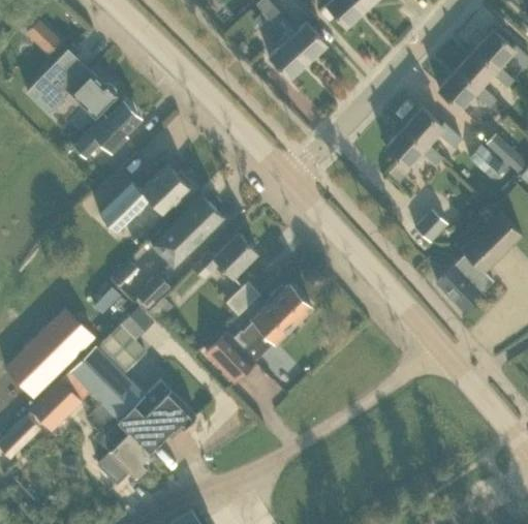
[(264,14),(308,64),(327,47),(307,24),(297,34),(280,16),(266,0),(264,0),(256,6),(264,14)]
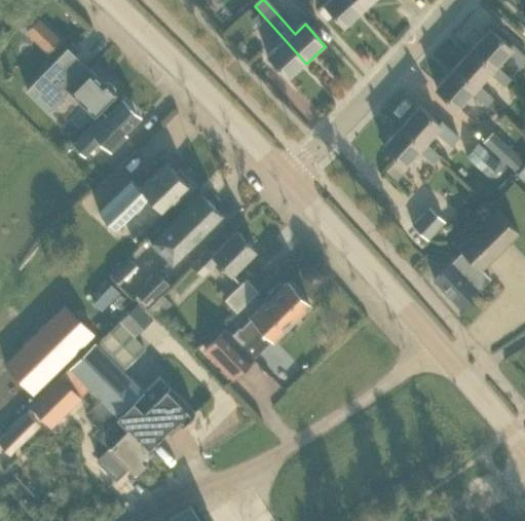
[(321,0),(331,0),(324,7),(343,30),(363,12),(351,0),(320,0),(321,0)]
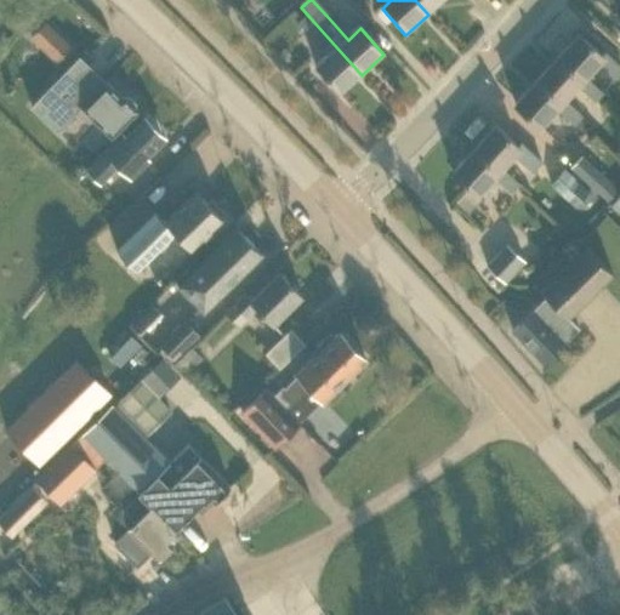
[(415,0),(428,15),(443,0),(415,0)]
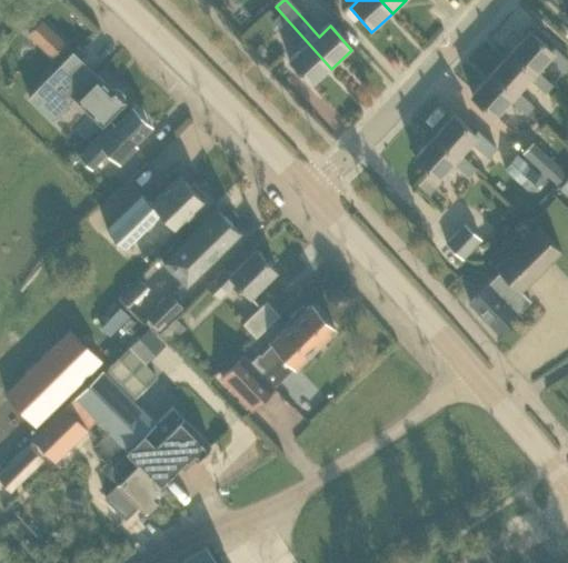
[(331,69),(284,16),(273,24),(281,33),(300,53),(289,63),(310,88),(331,69)]
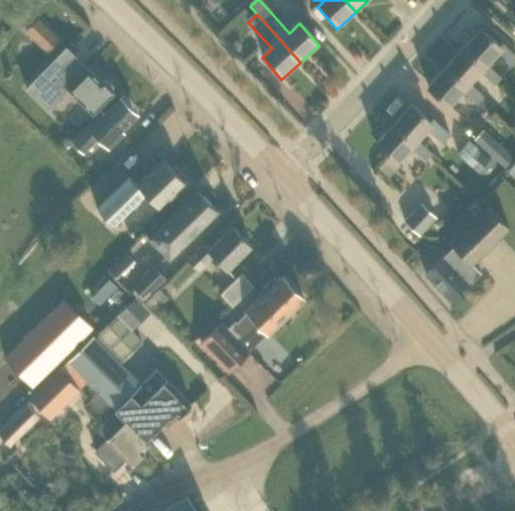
[(481,31),(465,50),(485,70),(487,68),(497,55),(512,69),(514,66),(514,57),(504,47),(501,50),(481,31)]
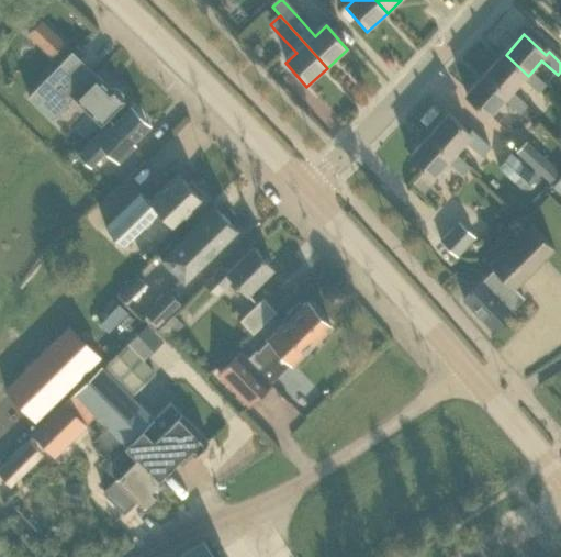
[(530,74),(528,76),(506,55),(487,75),(509,96),(512,93),(523,81),(539,96),(546,88),(530,74)]
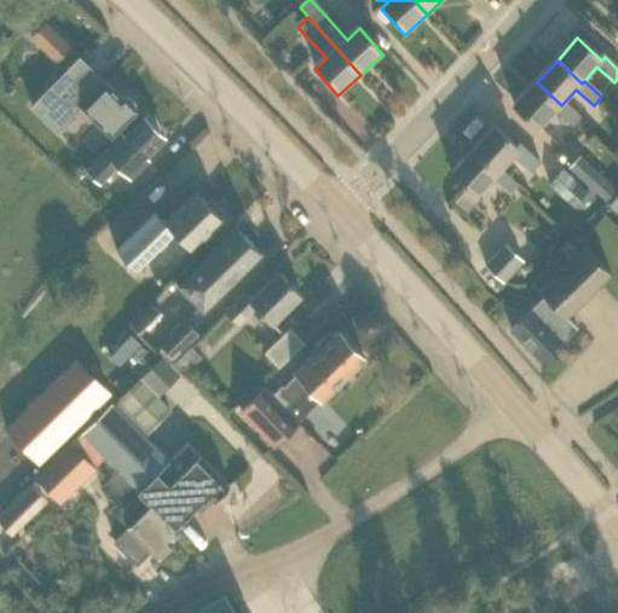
[(92,122),(113,140),(137,115),(136,114),(136,107),(130,100),(122,102),(105,85),(104,86),(80,62),(33,111),(55,133),(70,116),(74,119),(81,111),(88,119),(84,123),(87,127),(92,122)]
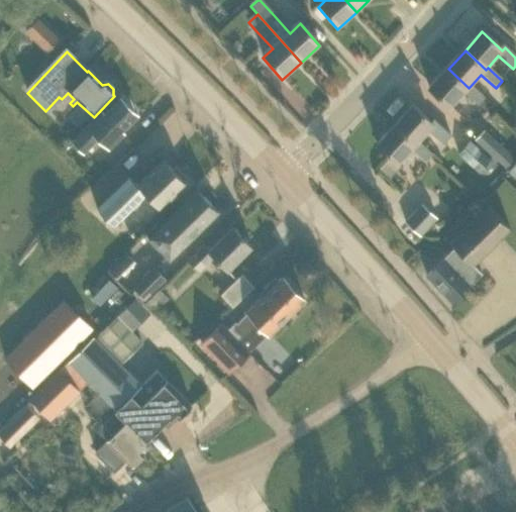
[(469,88),(448,69),(429,89),(450,108),(463,93),(479,107),(486,100),(471,86),(469,88)]
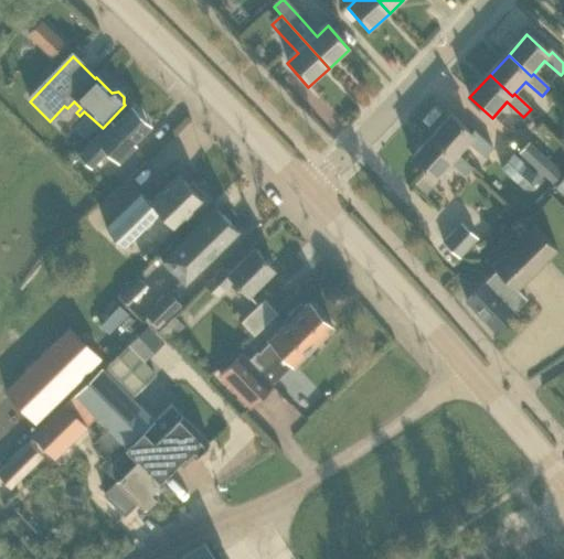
[(134,147),(150,130),(131,111),(115,129),(112,126),(80,160),(92,172),(108,156),(119,167),(136,149),(134,147)]
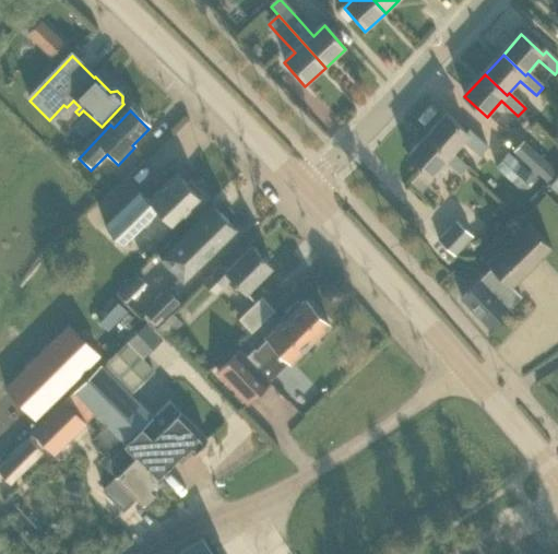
[(428,137),(450,157),(452,155),(464,143),(479,157),(487,150),(471,134),(467,137),(446,117),(428,137)]
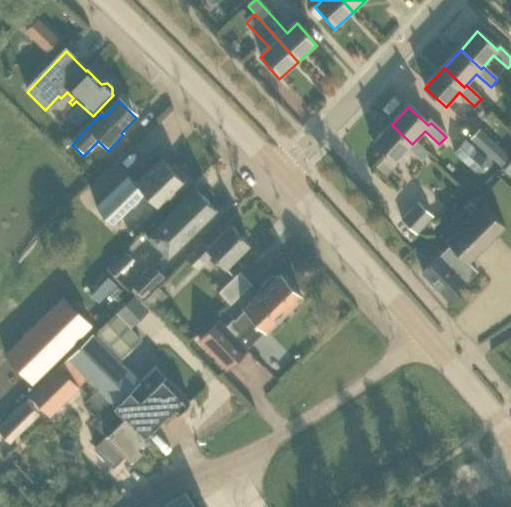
[(412,144),(392,125),(373,145),(393,164),(407,149),(422,163),(428,156),(414,142),(412,144)]
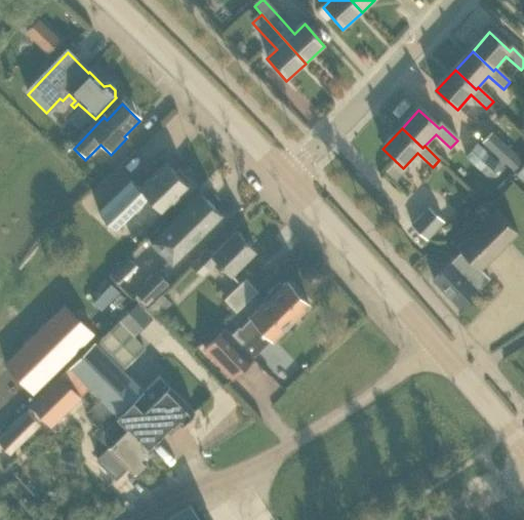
[(482,146),(500,162),(513,173),(522,164),(510,153),(491,135),(482,146)]
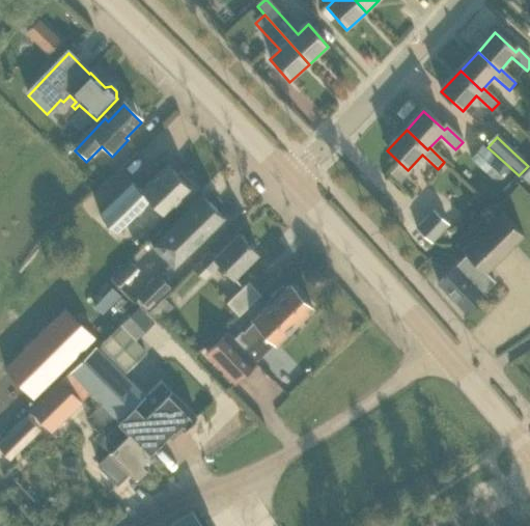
[(472,162),(494,183),(505,170),(483,149),(472,162)]
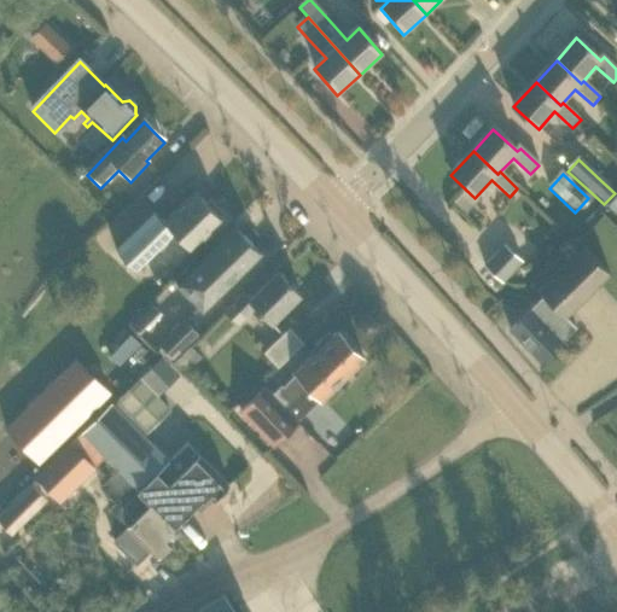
[(208,207),(197,196),(182,210),(181,209),(166,225),(156,215),(116,254),(138,275),(175,238),(191,254),(209,237),(208,235),(222,221),(220,219),(221,216),(210,205),(208,207)]
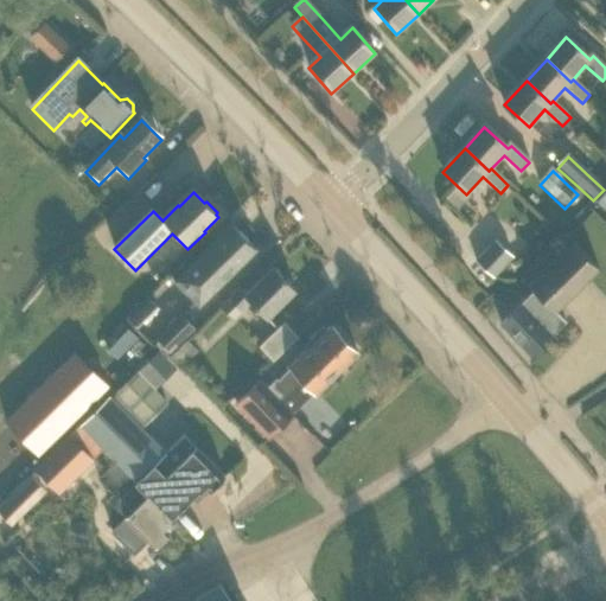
[(174,283),(199,308),(257,253),(231,227),(174,283)]
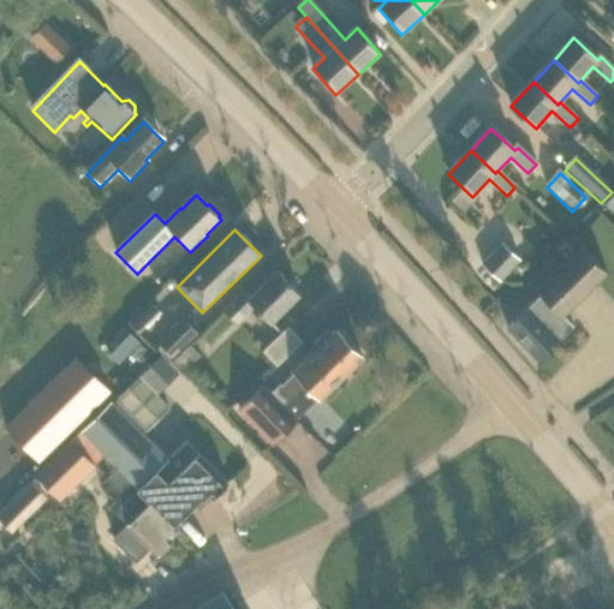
[(481,266),(500,284),(519,263),(500,246),(481,266)]
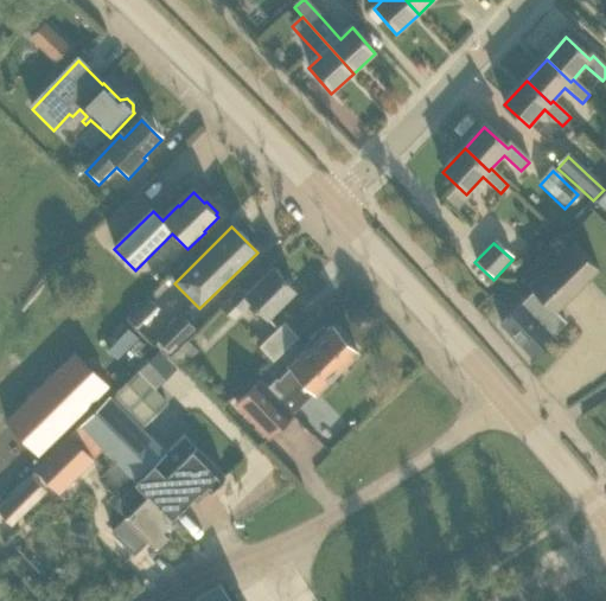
[(556,314),(599,273),(573,245),(529,288),(535,295),(501,327),(531,359),(566,325),(556,314)]
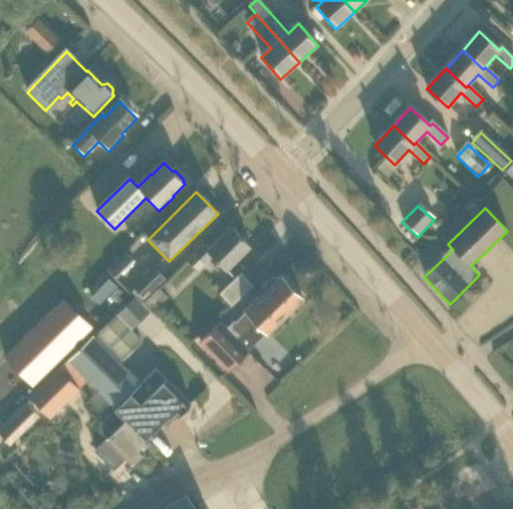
[(225,273),(250,248),(232,229),(208,252),(203,246),(186,262),(198,274),(212,259),(225,273)]
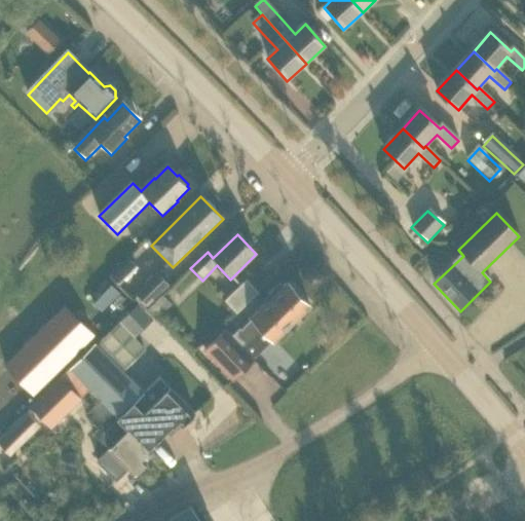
[(112,278),(120,287),(138,271),(129,263),(112,278)]
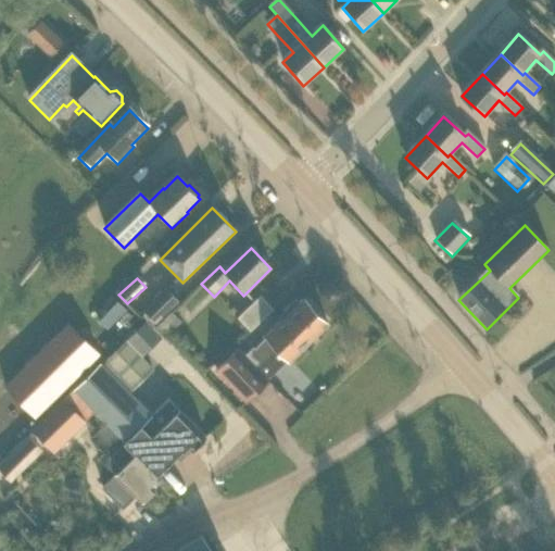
[(143,313),(156,327),(179,304),(165,290),(143,313)]
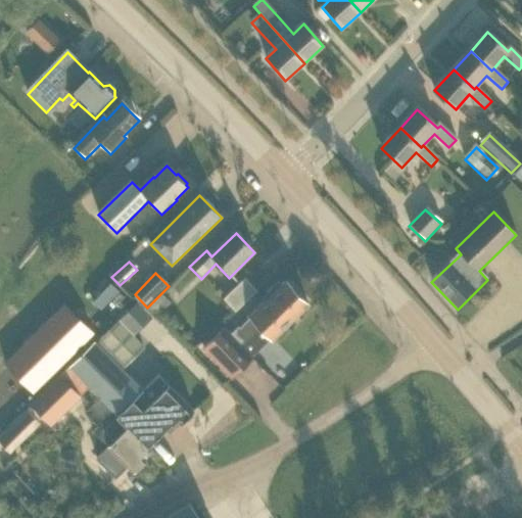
[(225,301),(236,314),(256,292),(245,281),(225,301)]
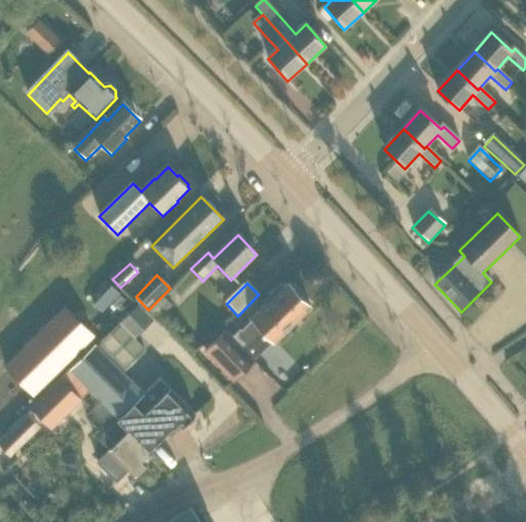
[(310,309),(287,286),(284,289),(281,286),(265,302),(268,305),(252,320),(253,321),(242,333),(241,332),(232,340),(225,334),(205,354),(234,383),(310,309)]
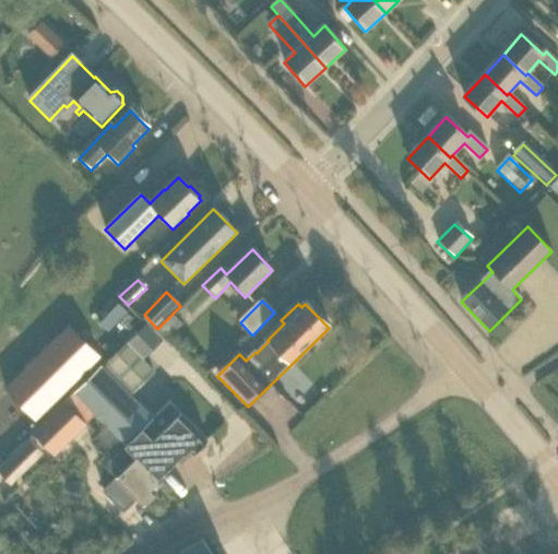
[(128,315),(119,306),(101,326),(109,334),(113,331),(128,315)]
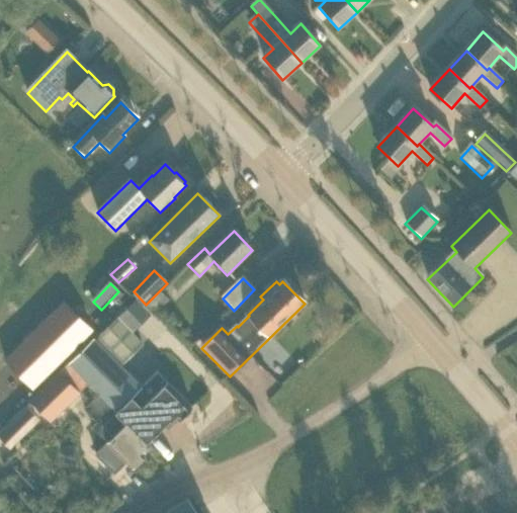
[(145,308),(154,318),(169,303),(160,293),(145,308)]
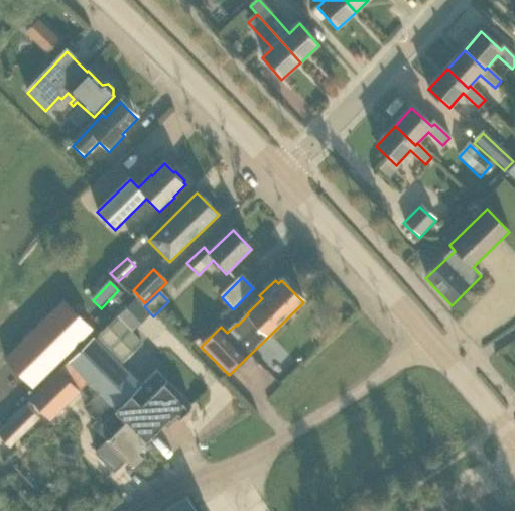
[(63,303),(16,350),(5,360),(33,388),(43,378),(91,331),(63,303)]
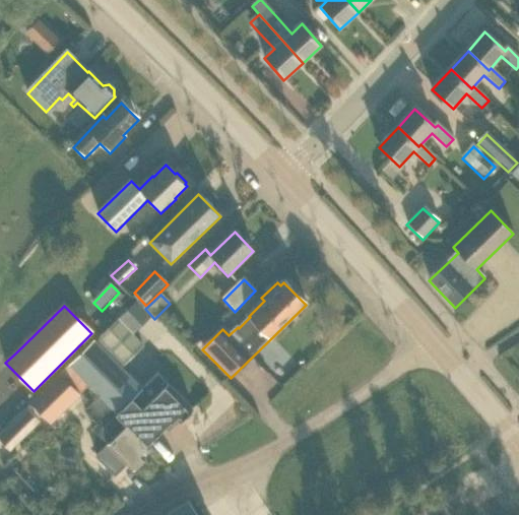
[(134,336),(142,328),(127,313),(119,321),(134,336)]
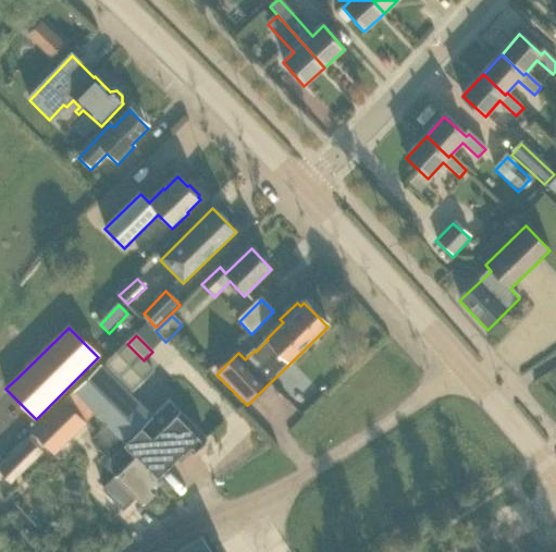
[(104,369),(131,395),(155,372),(144,360),(126,344),(106,364),(107,365),(106,365),(108,367),(104,369)]
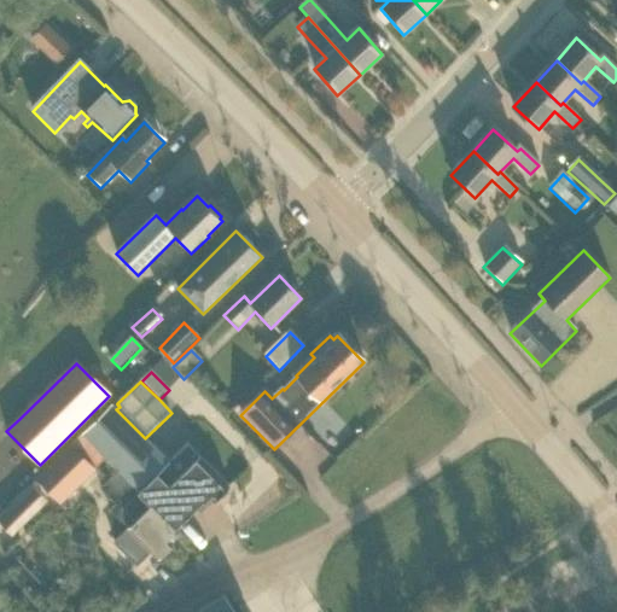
[(213,503),(214,505),(230,489),(187,447),(170,464),(115,407),(85,437),(140,494),(175,530),(198,506),(204,512),(213,503)]
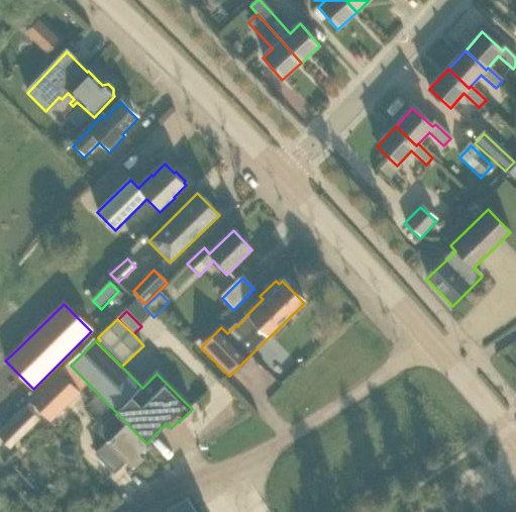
[(30,403),(49,423),(79,394),(60,375),(30,403)]
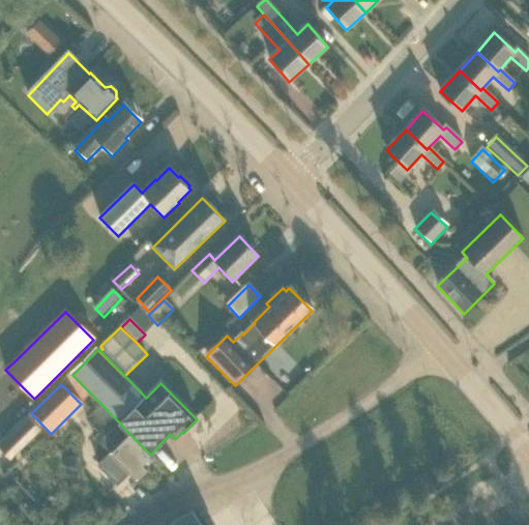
[(2,442),(15,455),(36,433),(23,420),(2,442)]
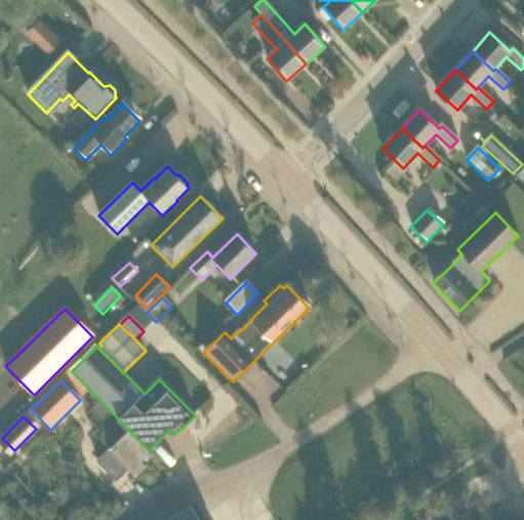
[(153,454),(149,450),(119,420),(105,434),(115,444),(95,464),(115,483),(127,471),(133,476),(136,474),(139,474),(145,469),(145,466),(147,463),(146,462),(153,454)]
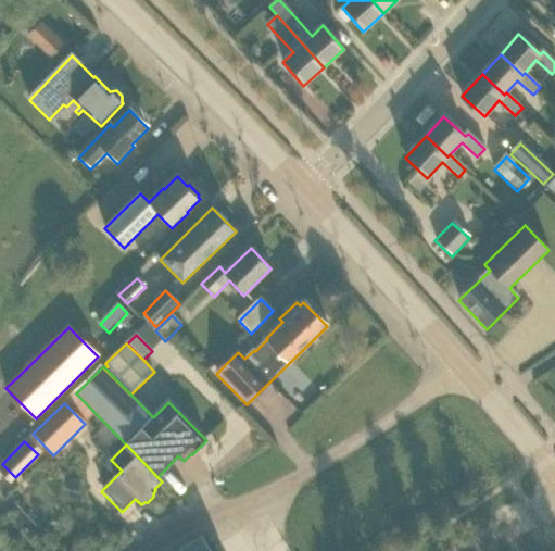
[(210,550),(202,538),(183,550),(210,550)]
